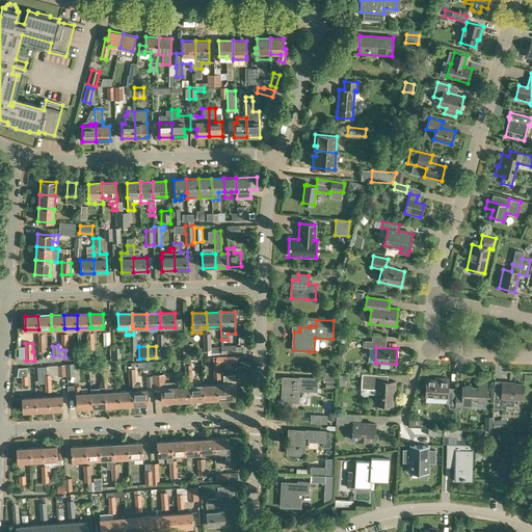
[(74,364),(65,365),(67,376),(75,375),(74,364)]
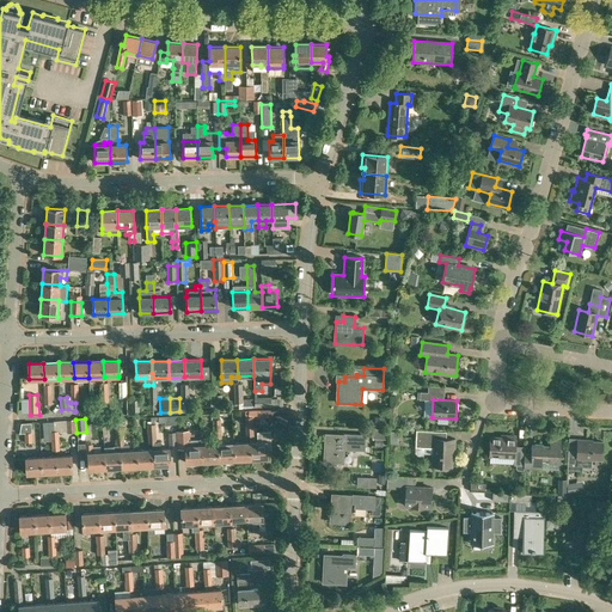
[(67,434),(77,433),(75,420),(66,420),(67,434)]
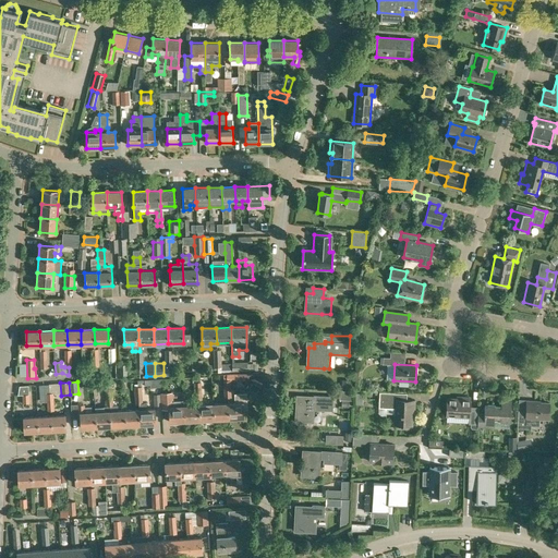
[(49,390),(39,390),(39,398),(47,398),(47,411),(51,411),(50,393),(49,393),(49,390)]
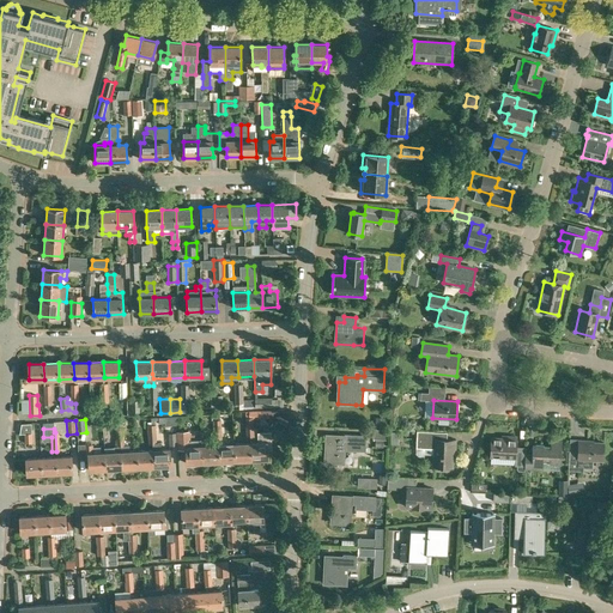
[(455,449),(455,441),(432,439),(432,432),(417,431),(416,448),(434,449),(434,466),(453,467),(453,449),(455,449)]
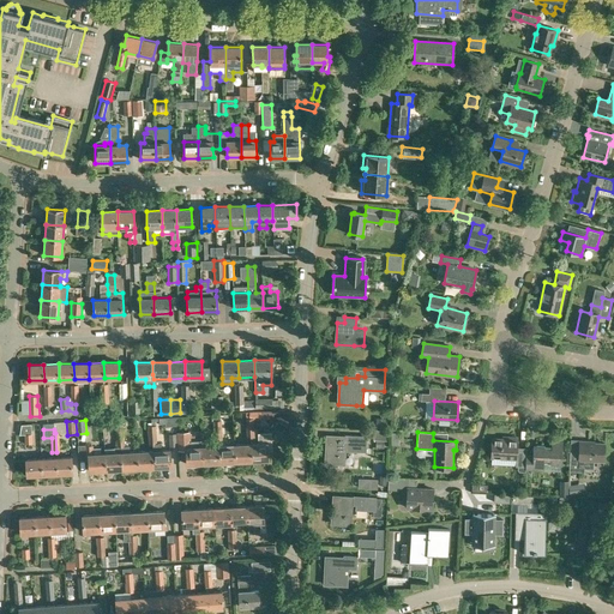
[(258,444),(251,444),(252,461),(269,459),(268,451),(272,451),(271,433),(258,433),(258,444)]
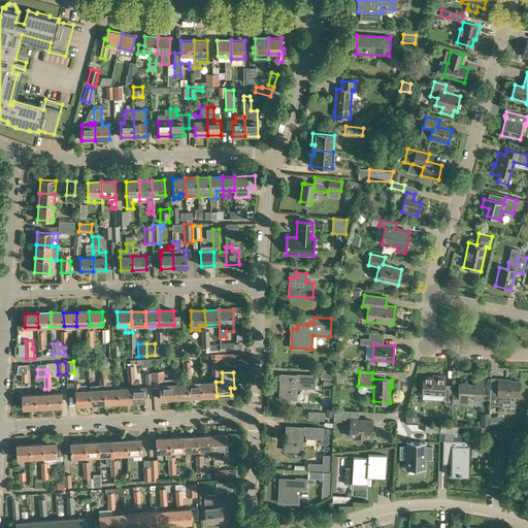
[(316,383),(316,375),(297,374),(297,375),(287,375),(287,381),(281,380),(279,398),(296,399),(297,382),(316,383)]
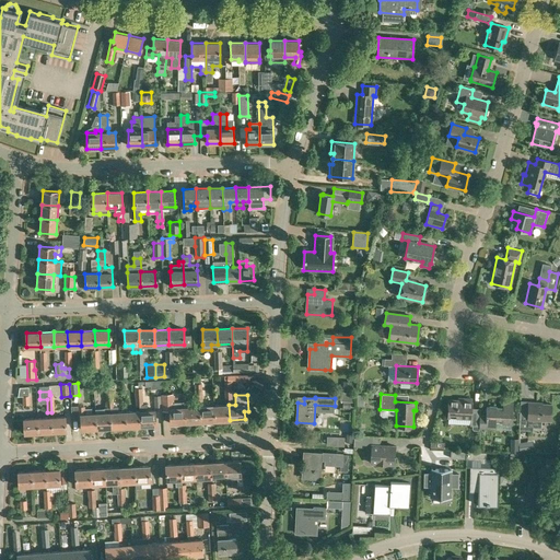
[(113,399),(106,399),(106,408),(111,407),(111,412),(112,428),(126,428),(125,412),(118,412),(118,407),(114,407),(113,399)]
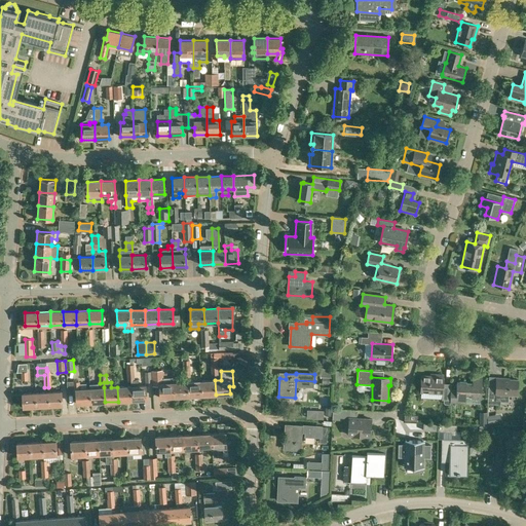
[(173,377),(173,398),(187,397),(187,382),(186,377),(184,377),(183,375),(173,376),(173,377)]
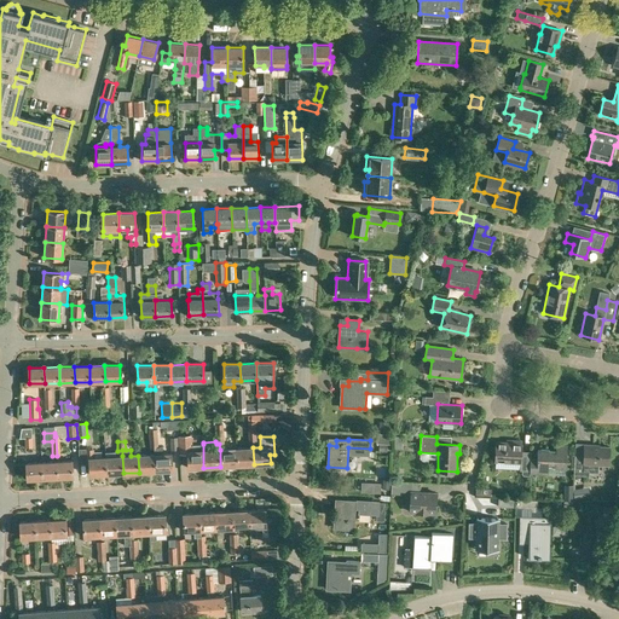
[(496,443),(495,461),(520,462),(520,470),(522,470),(522,473),(524,475),(530,475),(530,473),(530,460),(531,451),(521,451),(521,441),(512,441),(512,443),(496,443)]
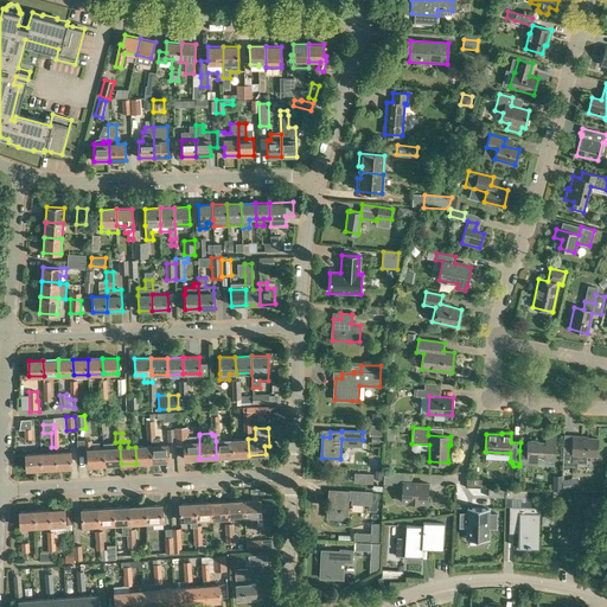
[(181,445),(184,445),(185,459),(199,459),(199,435),(189,436),(187,434),(180,434),(181,445)]
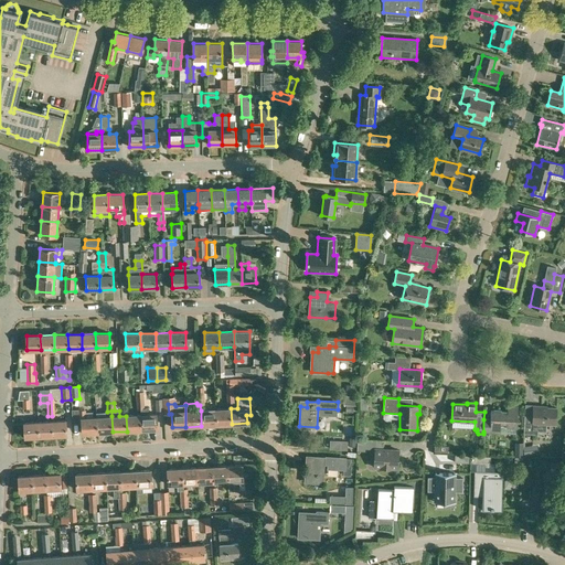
[(483,419),(483,432),(500,433),(500,426),(516,427),(518,405),(508,405),(508,411),(491,411),(490,419),(483,419)]
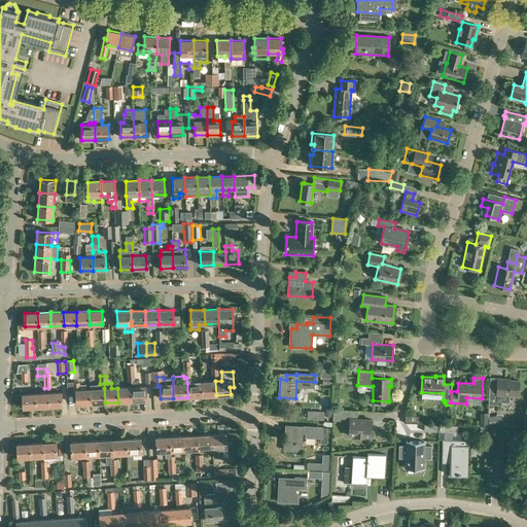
[(497,379),(497,387),(489,386),(488,405),(500,406),(501,395),(506,395),(506,400),(507,401),(516,402),(518,399),(518,396),(519,381),(505,380),(505,379),(497,379)]
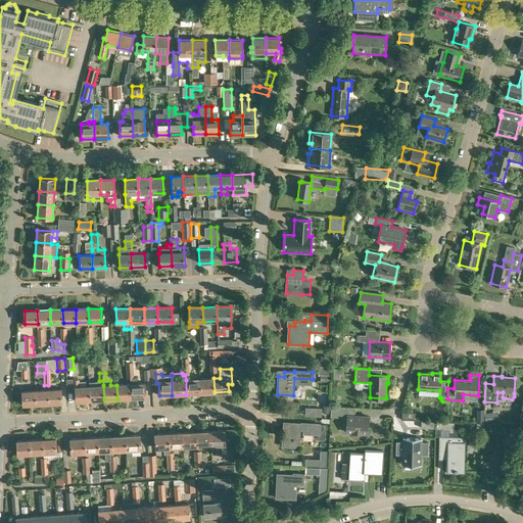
[(214,378),(200,379),(201,393),(215,392),(214,378)]
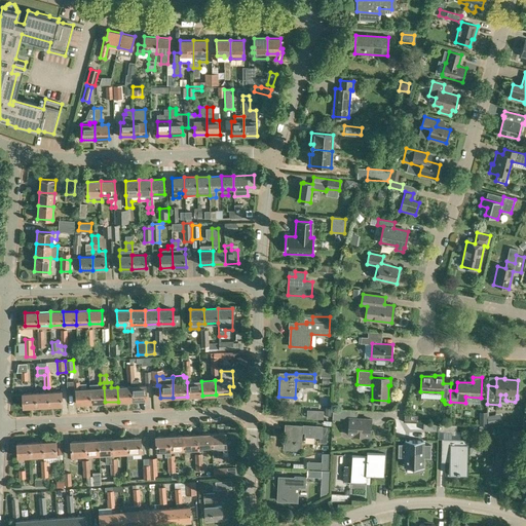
[(80,381),(73,382),(73,381),(67,381),(67,391),(73,391),(76,391),(76,404),(90,403),(89,388),(86,388),(86,384),(80,384),(80,381)]
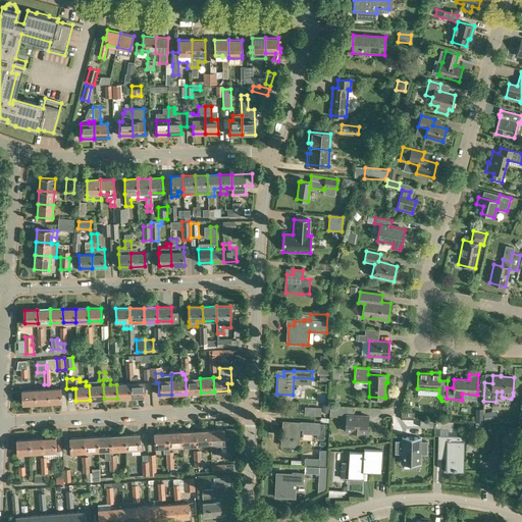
[(200,378),(186,379),(186,394),(201,393),(200,378)]
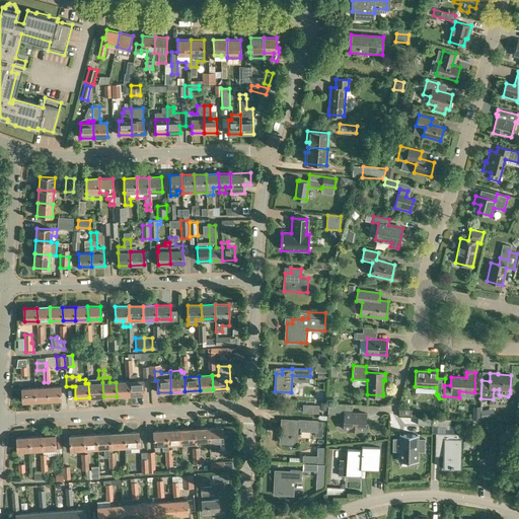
[(88,383),(89,397),(103,396),(102,382),(97,383),(96,378),(88,379),(88,383)]
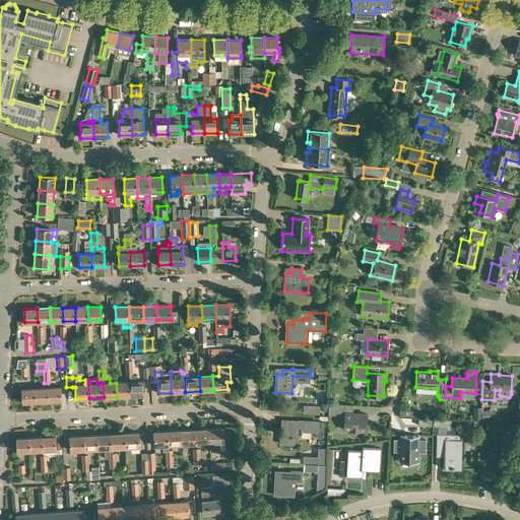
[(144,381),(130,382),(130,396),(144,395),(144,381)]
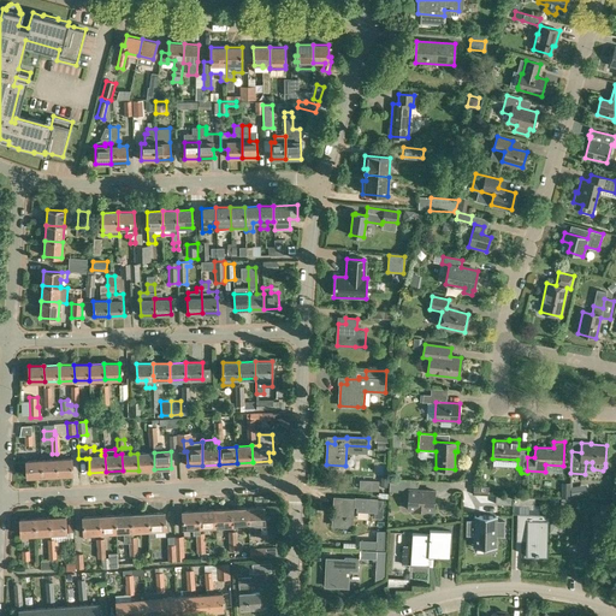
[(154,452),(137,454),(138,471),(154,469),(154,452)]
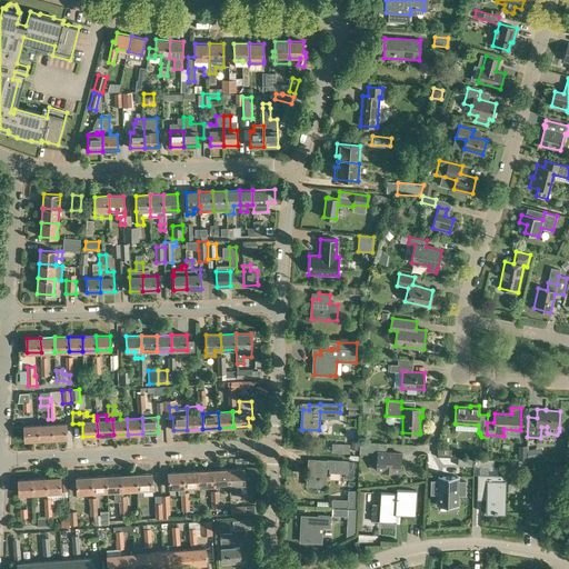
[(67,423),(52,425),(53,439),(67,438),(67,423)]
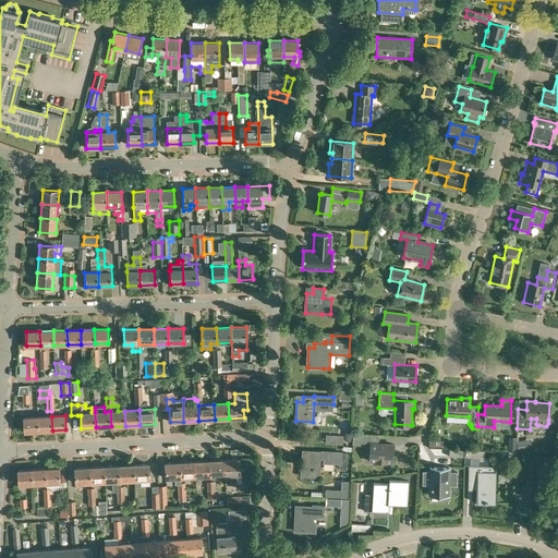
[(38,431),(37,416),(24,417),(24,432),(38,431)]
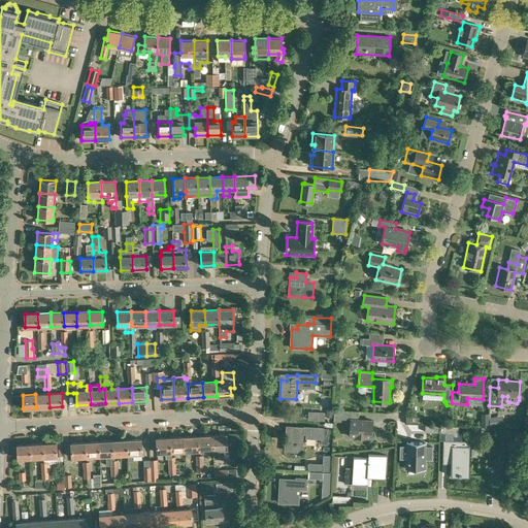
[(48,394),(35,394),(36,407),(50,407),(48,394)]
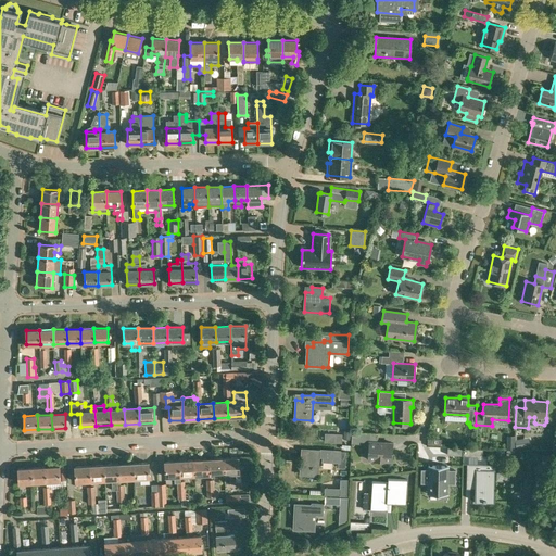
[(359,441),(369,441),(368,459),(391,460),(392,443),(377,442),(377,434),(352,432),(352,442),(359,443),(359,441)]
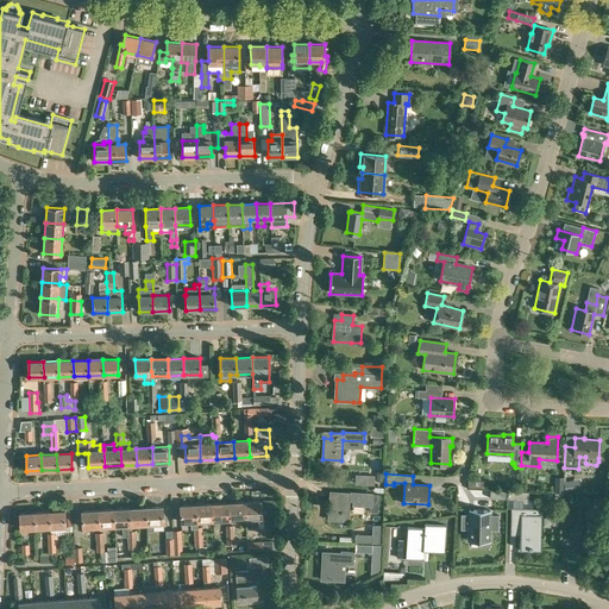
[(566,490),(575,489),(573,479),(564,482),(566,490)]
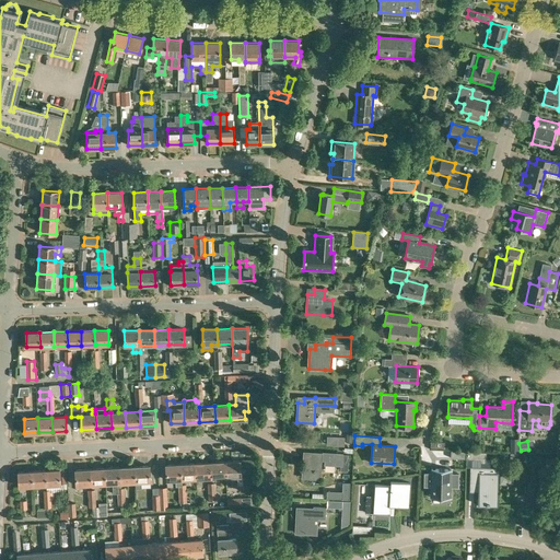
[(347,471),(348,455),(321,453),(321,454),(310,453),(310,458),(304,458),(303,478),(319,479),(321,459),(326,459),(325,464),(340,465),(340,470),(347,471)]
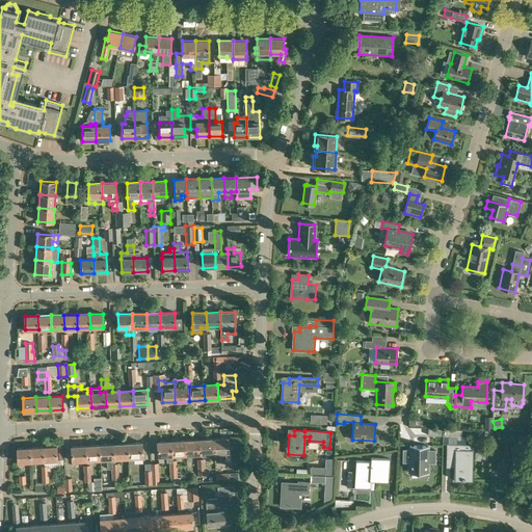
[(228,437),(214,439),(215,453),(229,452),(228,437)]
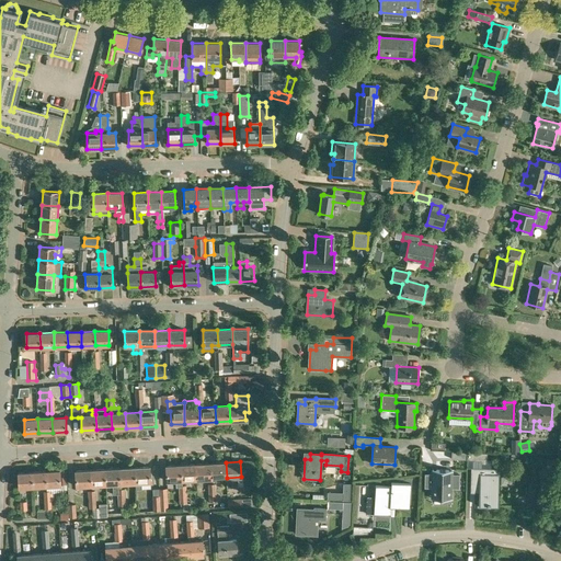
[(226,462),(210,464),(212,479),(227,478),(226,462)]
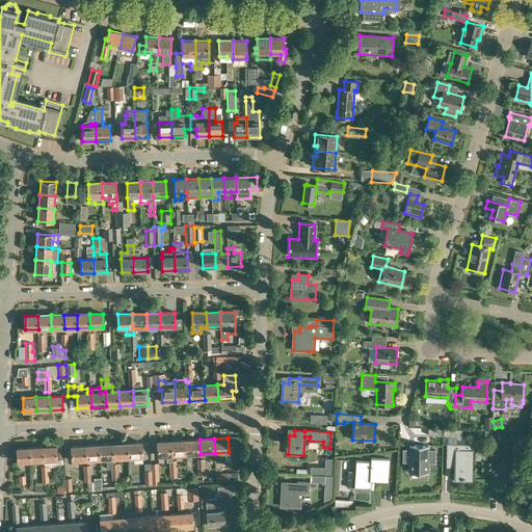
[(200,440),(185,441),(186,455),(201,454),(200,440)]
